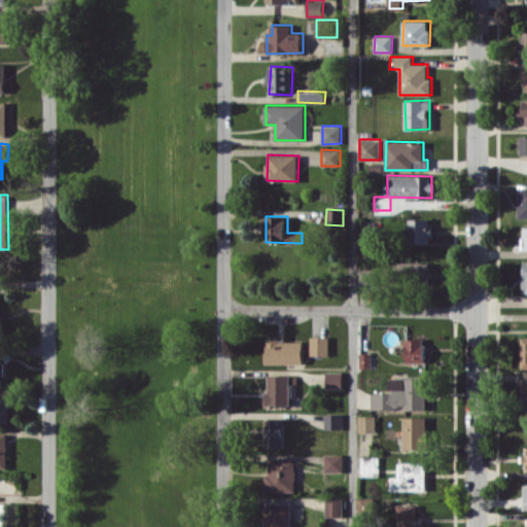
[(431,242),(431,219),(409,218),(409,242),(431,242)]
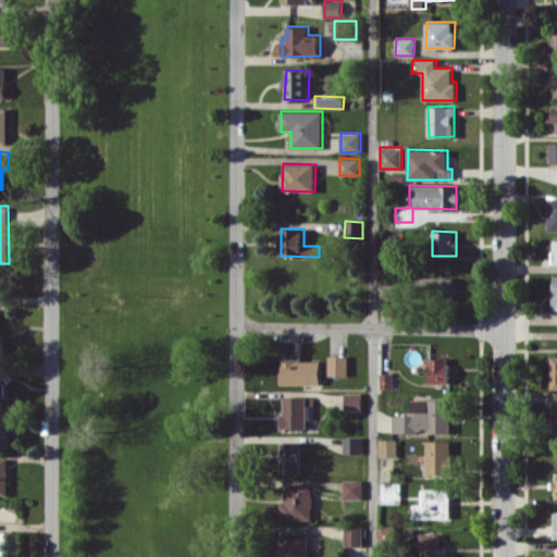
[(400,268),(400,252),(385,251),(385,267),(400,268)]
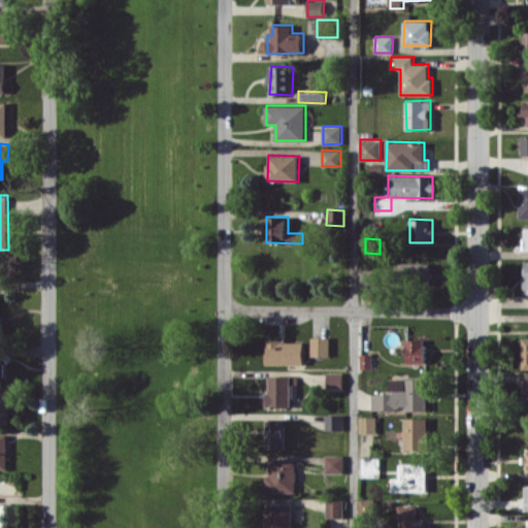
[(430,284),(431,263),(401,262),(400,283),(430,284)]
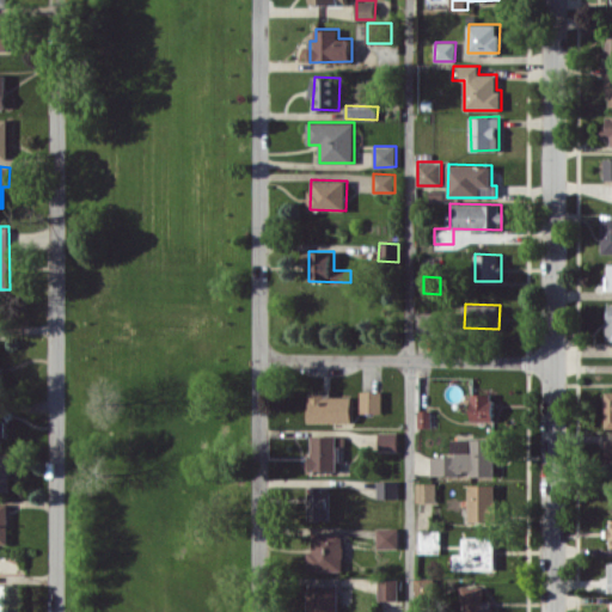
[(383,390),(361,391),(361,412),(383,412),(383,390)]
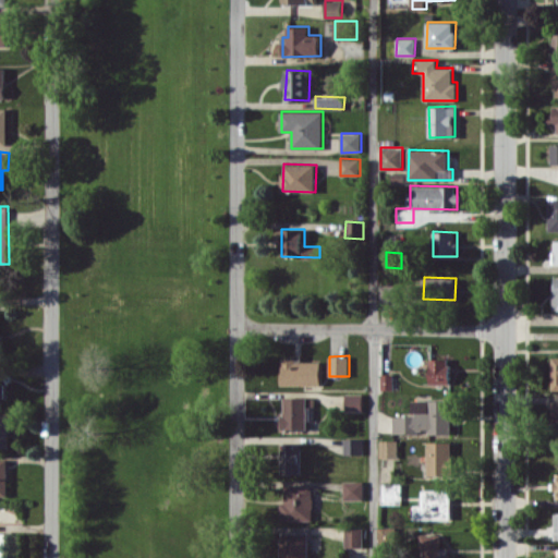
[(322,361),(303,362),(302,356),(281,356),(282,385),(322,385),(322,361)]
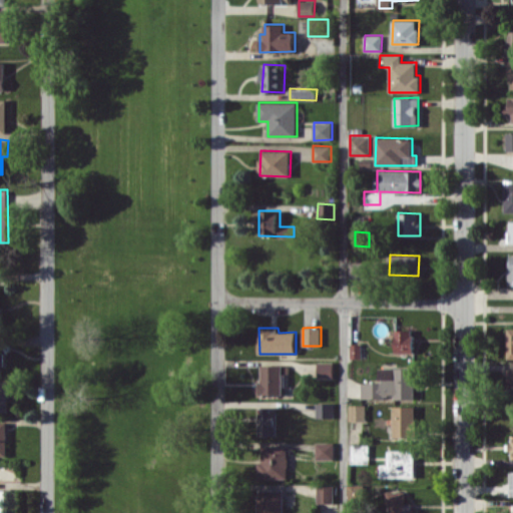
[(413,330),(395,330),(396,353),(414,353),(413,330)]
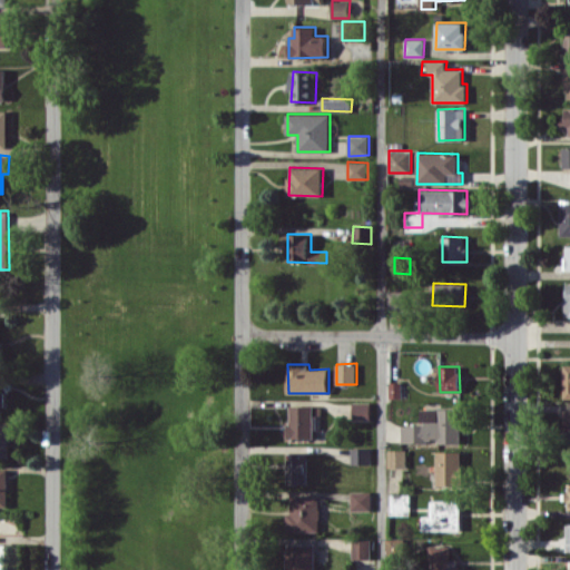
[(0,409),(9,410),(8,383),(0,382),(0,409)]
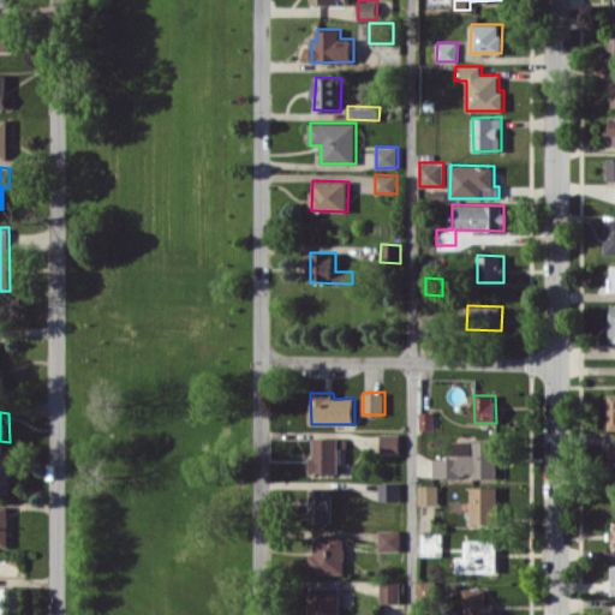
[(381,453),(400,453),(400,433),(381,434),(381,453)]
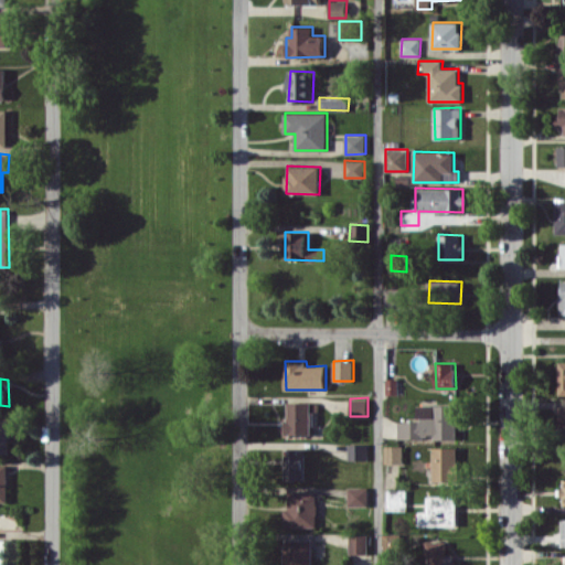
[(288,435),(312,435),(311,409),(319,409),(319,402),(287,402),(288,435)]
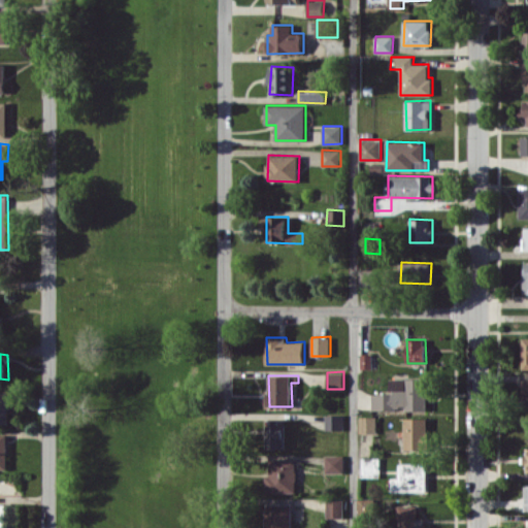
[(372,409),(427,409),(427,378),(392,378),(392,394),(372,393),(372,409)]
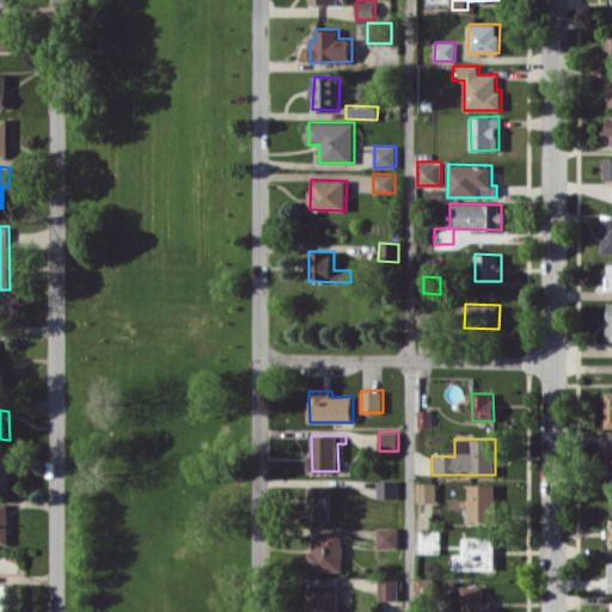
[(398,497),(398,481),(378,481),(378,497),(398,497)]
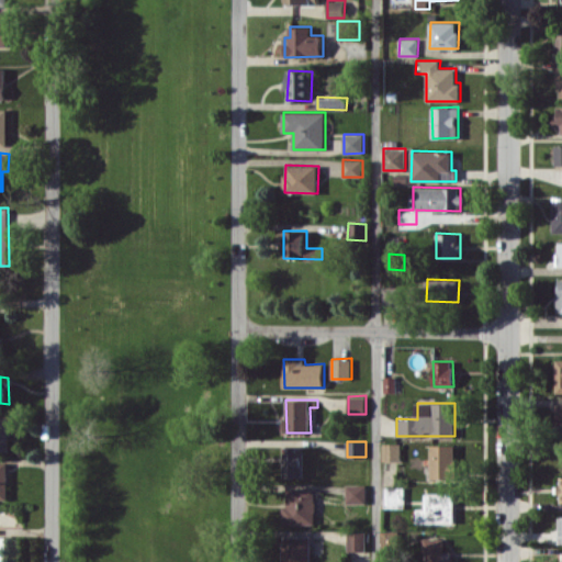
[(383,460),(401,460),(402,442),(383,442),(383,460)]
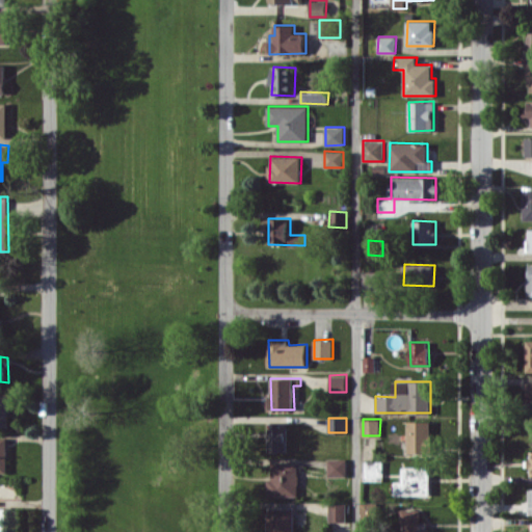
[(431,421),(407,421),(408,453),(431,453),(431,421)]
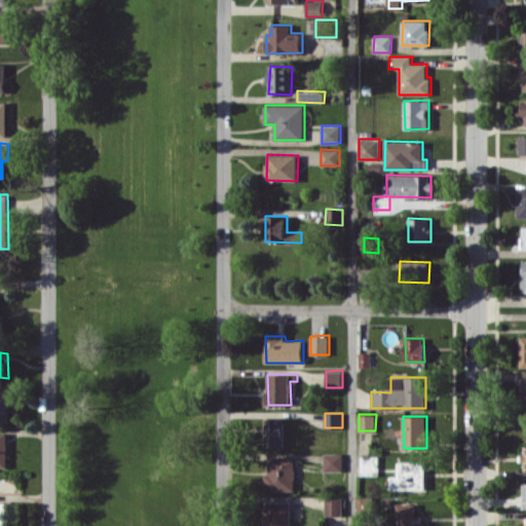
[(285,423),(266,422),(266,446),(285,446),(285,423)]
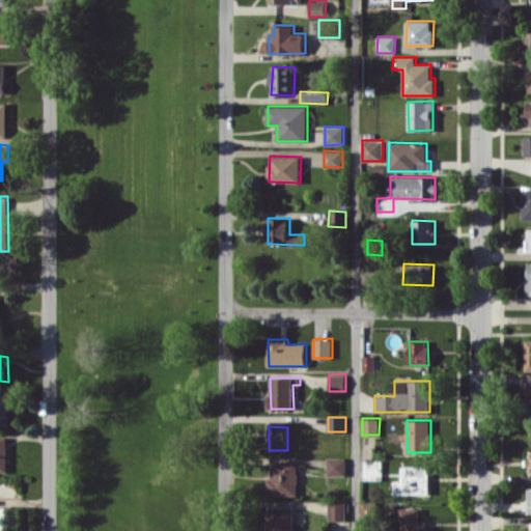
[(346,458),(328,457),(328,475),(346,475),(346,458)]
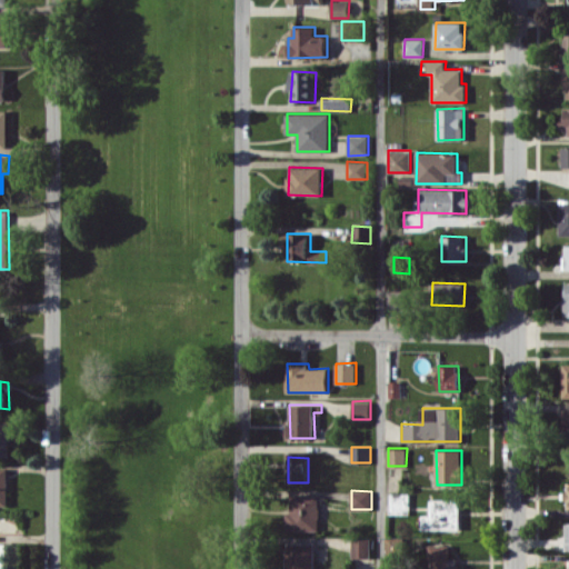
[(410,515),(410,493),(390,493),(390,513),(410,515)]
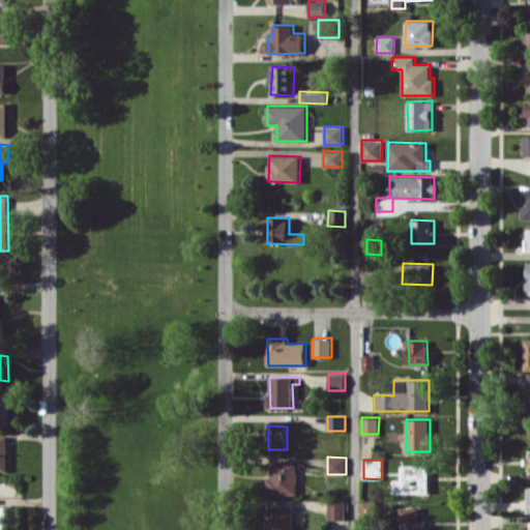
[(298,462),(271,461),(271,476),(267,476),(266,494),(297,495),(298,462)]
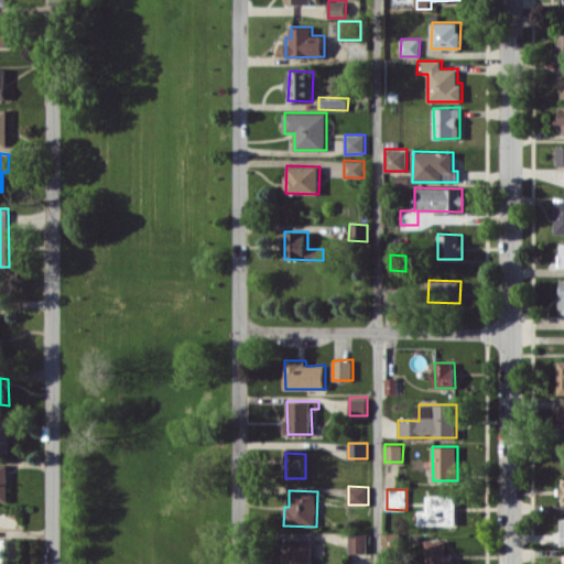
[(419,510),(419,525),(457,524),(457,495),(426,496),(427,510),(419,510)]
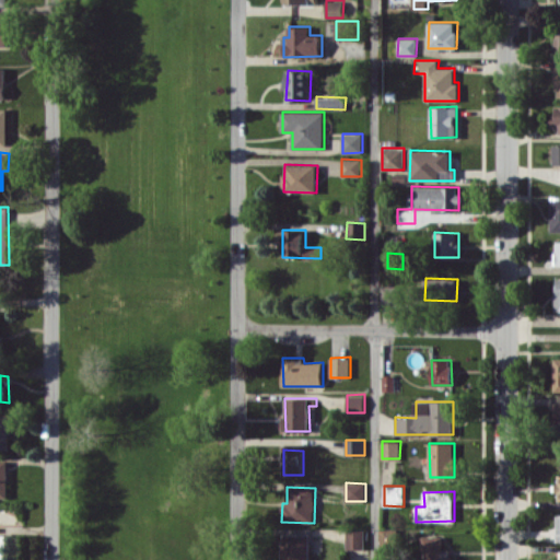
[(364,549),(365,529),(348,529),(347,549),(364,549)]
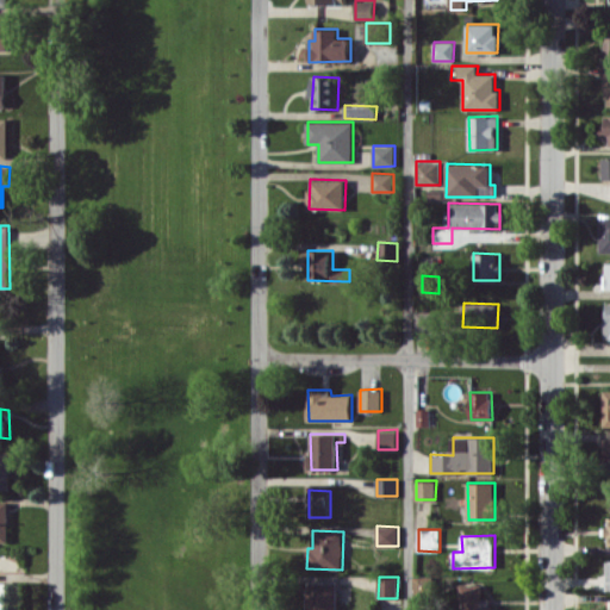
[(337,609),(337,582),(309,582),(307,609),(337,609)]
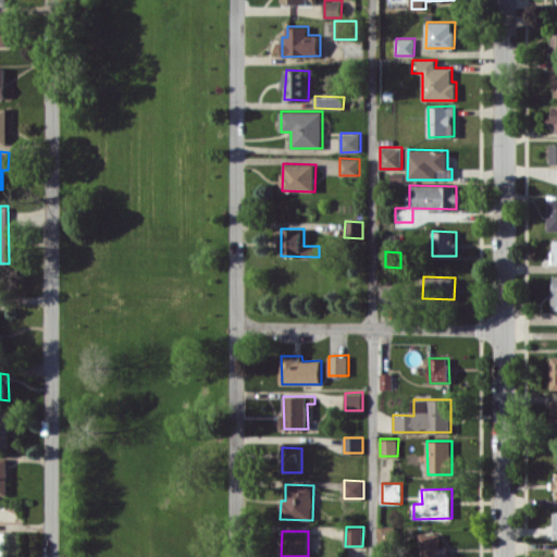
[(449,556),(449,546),(441,546),(441,533),(421,533),(421,556),(449,556)]
